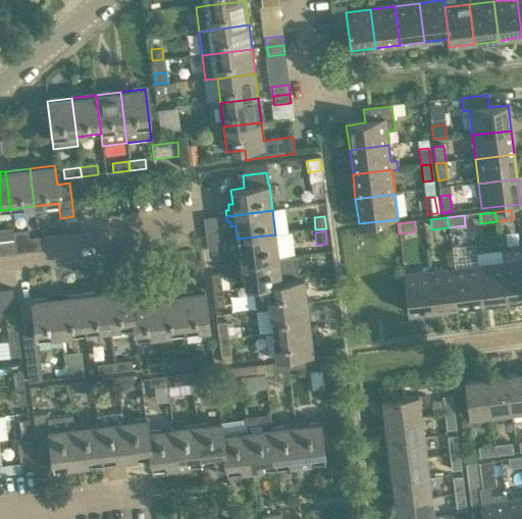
[(222,231),(205,234),(206,243),(223,241),(222,231)]
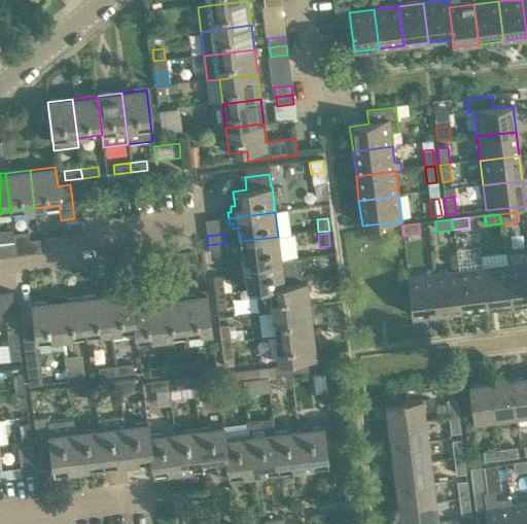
[(239,241),(242,266),(281,260),(278,238),(278,237),(239,241)]
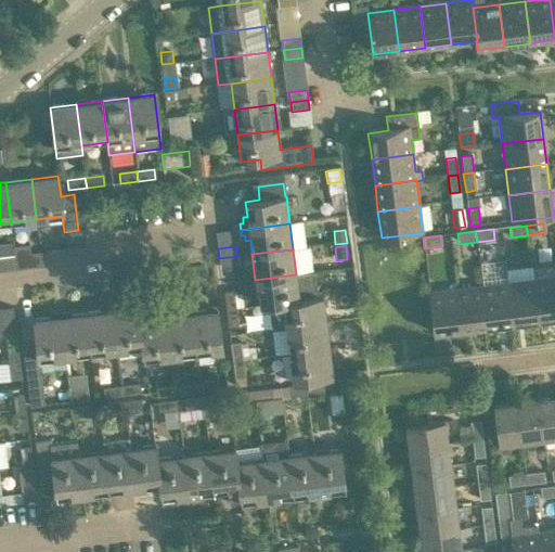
[(41,255),(15,257),(16,271),(42,268),(41,255)]
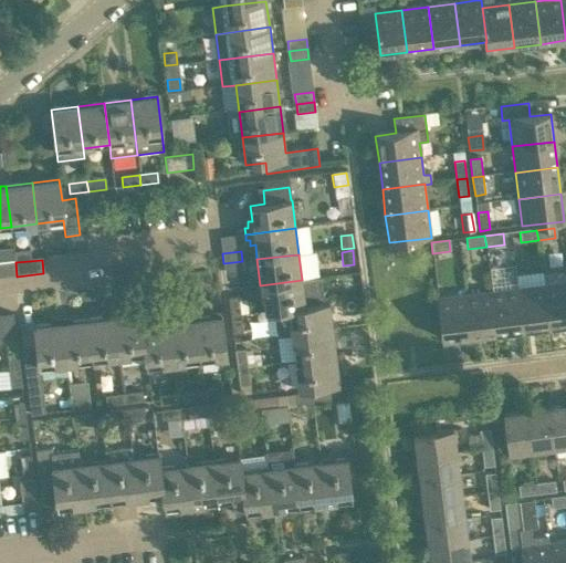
[(242,261),(223,263),(226,273),(243,271),(242,261)]
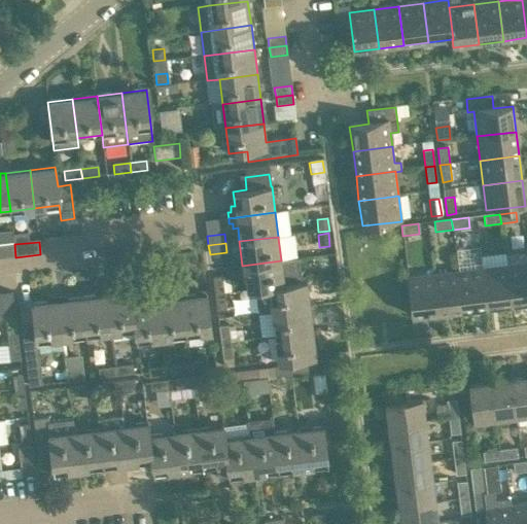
[(0,259),(15,257),(14,244),(0,246),(0,259)]
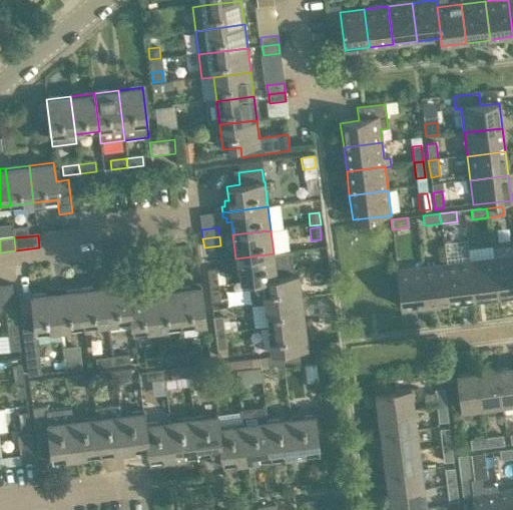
[(235,259),(239,284),(249,282),(261,281),(261,280),(277,278),(293,276),(290,252),(274,255),(274,253),(235,259)]
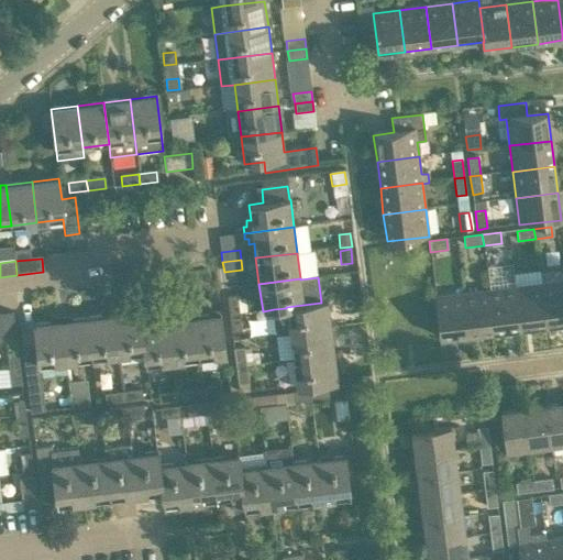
[(562,281),(541,284),(547,327),(562,324),(562,281)]
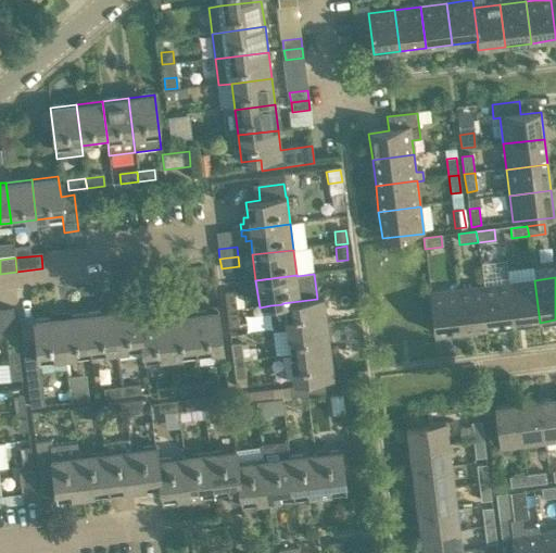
[(534,280),(509,284),(514,326),(540,323),(534,280)]
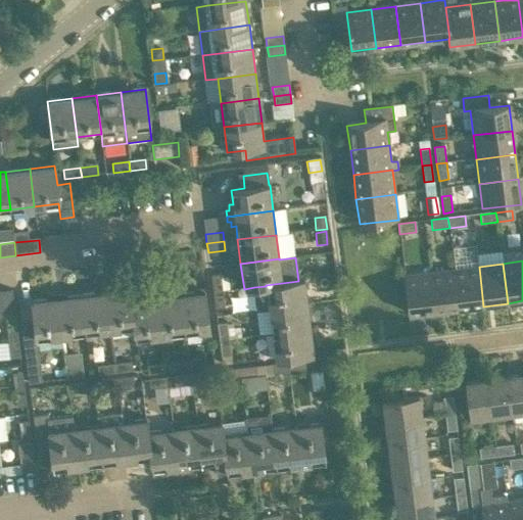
[(460,310),(483,306),(479,267),(455,270),(460,310)]
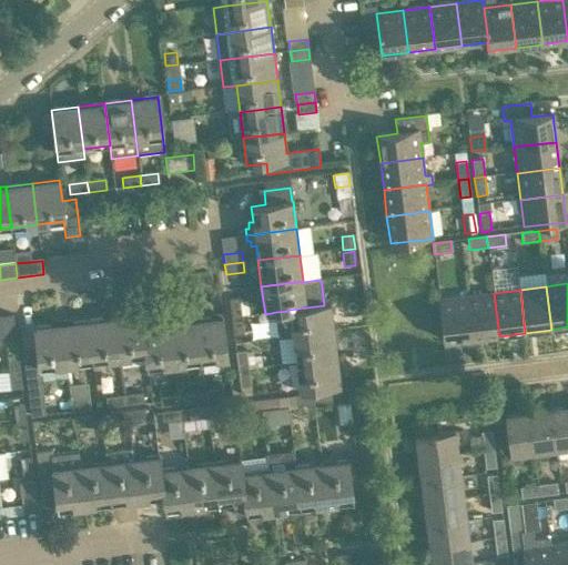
[(494,293),(467,296),(473,340),(499,336),(494,293)]
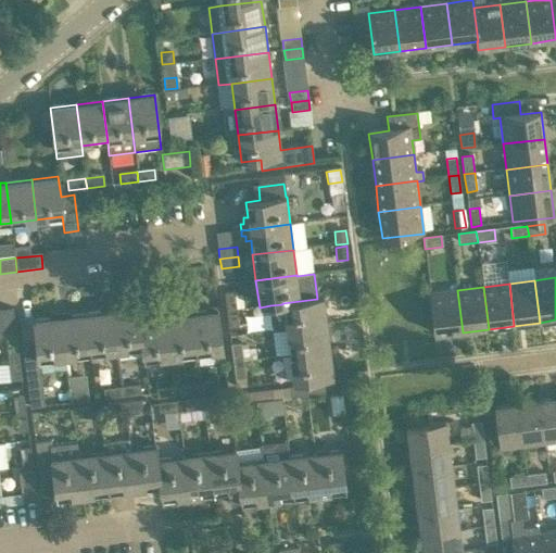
[(457,290),(430,293),(436,336),(463,332),(457,290)]
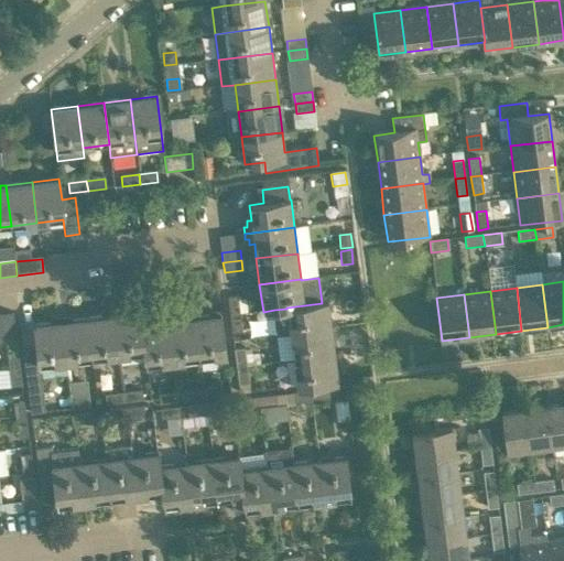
[(238,297),(227,298),(229,315),(240,314),(238,297)]
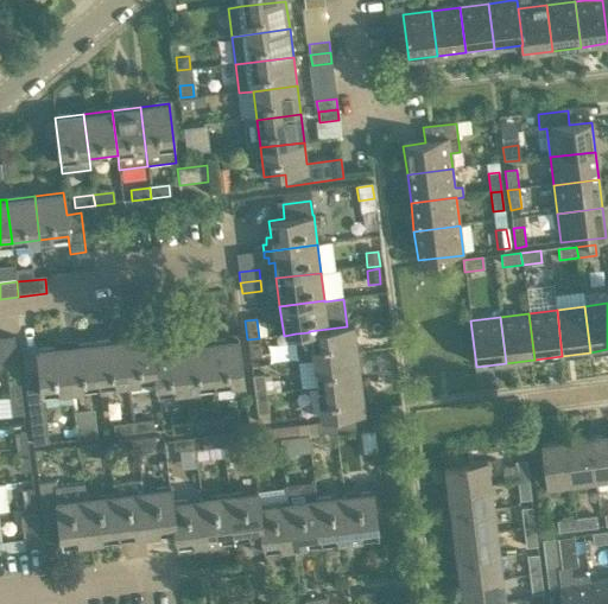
[(309,332),(296,334),(299,362),(312,360),(358,355),(354,325),(347,326),(328,329),(309,331),(309,332)]
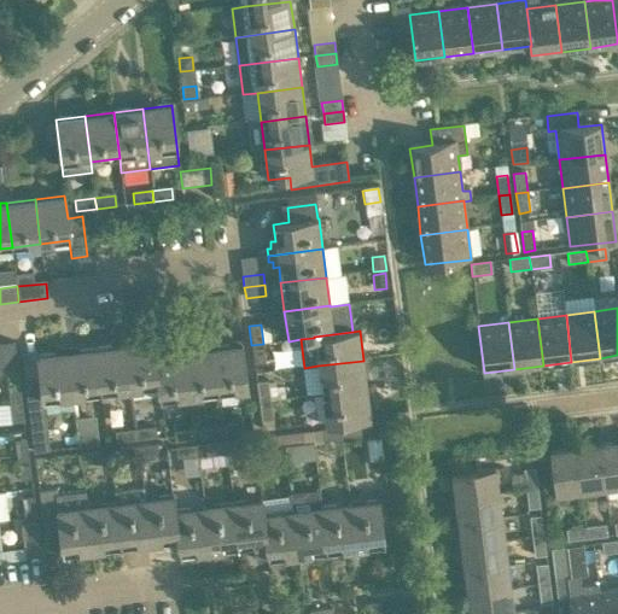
[(124,345),(130,390),(158,387),(158,386),(155,356),(156,356),(153,341),(124,345)]
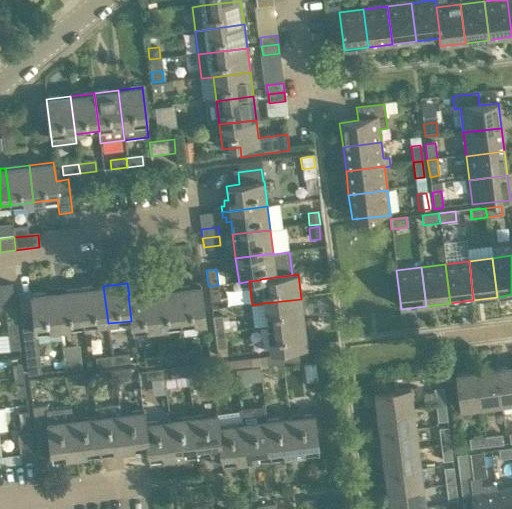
[(10,285),(0,286),(0,307),(1,312),(13,310),(10,285)]
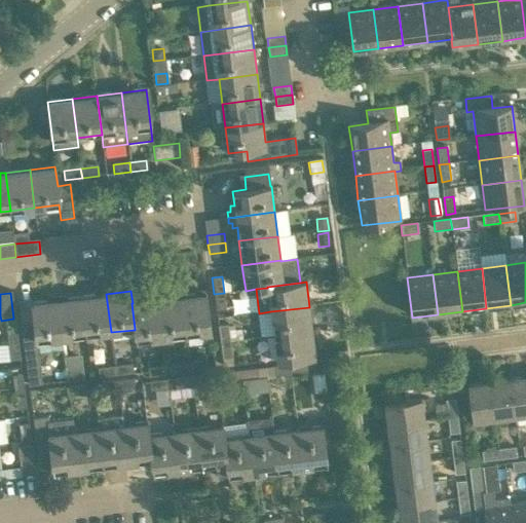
[(214,294),(217,310),(226,309),(224,293),(214,294)]
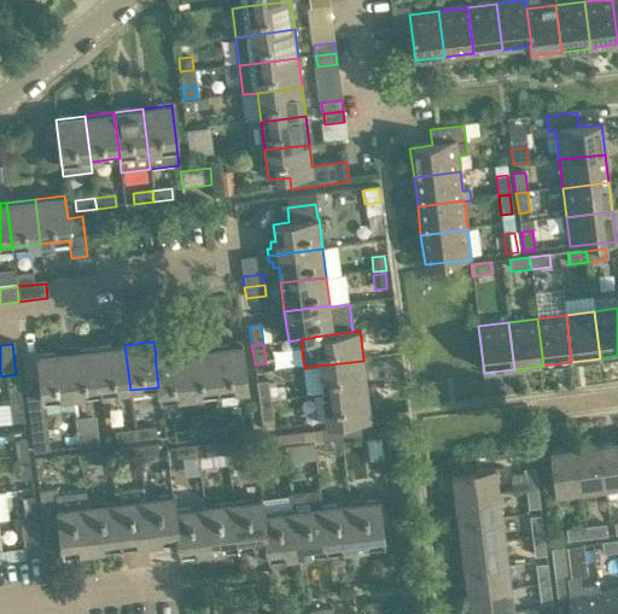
[(95,349),(101,395),(103,402),(123,399),(122,391),(130,390),(124,345),(95,349)]
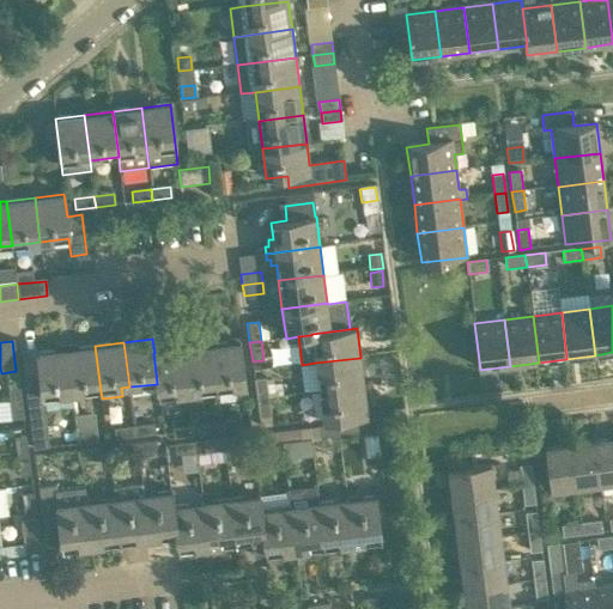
[(211,346),(216,390),(246,387),(240,342),(211,346)]
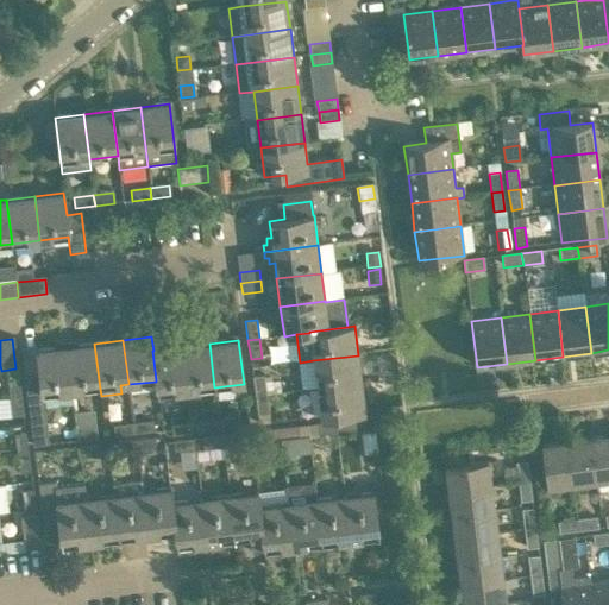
[(66,347),(71,392),(100,389),(94,344),(66,347)]
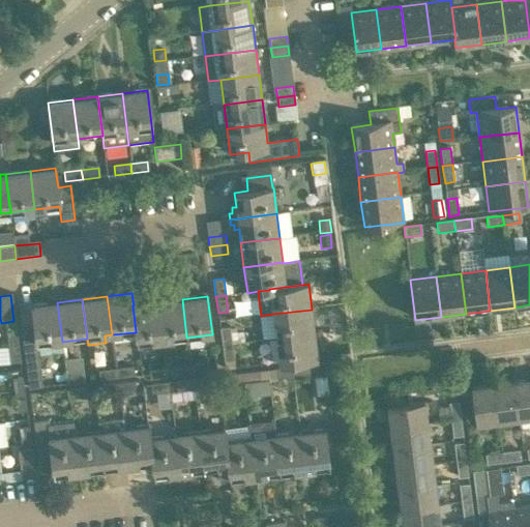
[(157,302),(163,341),(186,338),(182,299),(157,302)]
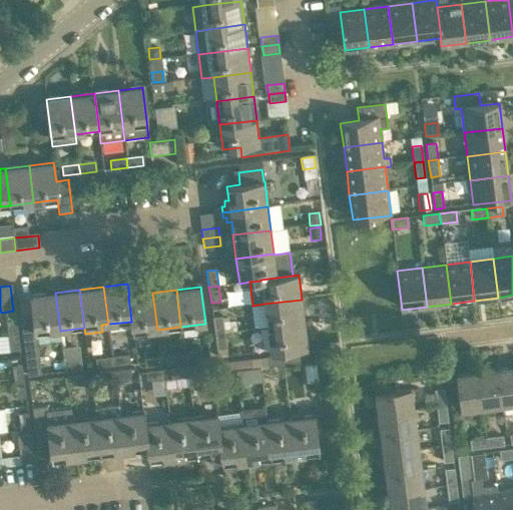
[(33,314),(20,315),(28,377),(41,375),(36,334),(60,331),(55,293),(31,296),(33,314)]
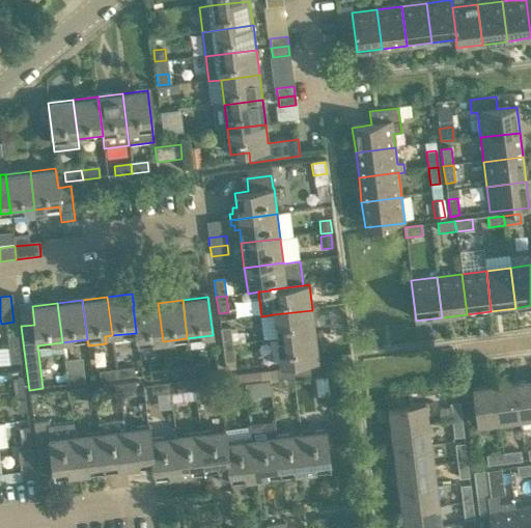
[(134,306),(133,306),(136,332),(136,333),(137,344),(163,341),(158,303),(134,306)]
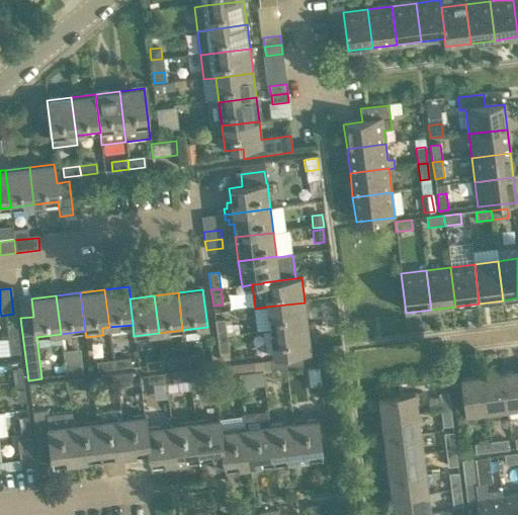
[(305,303),(266,307),(269,331),(308,326),(305,303)]
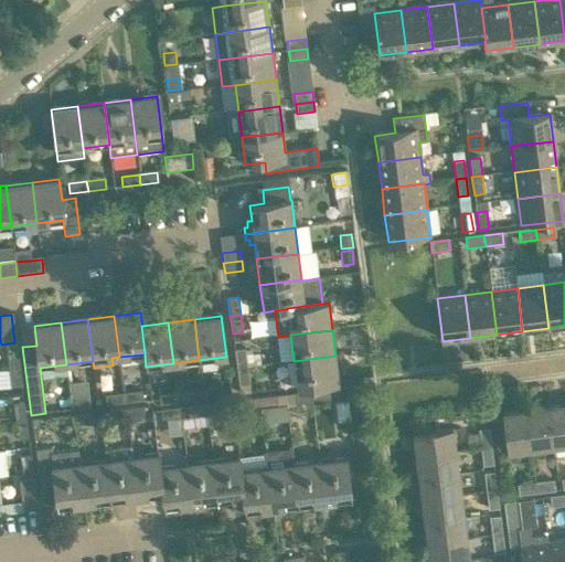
[(245,349),(234,350),(237,369),(247,368),(245,349)]
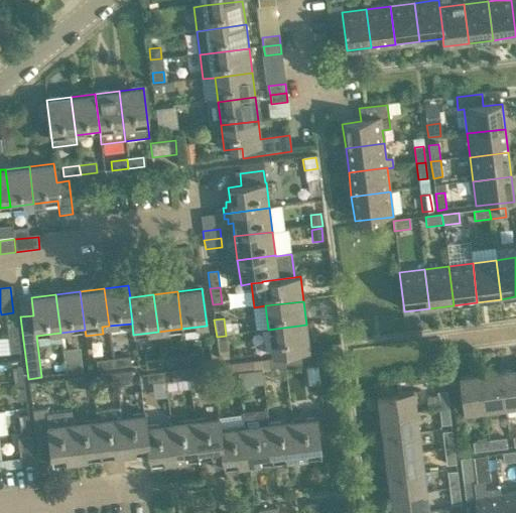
[(7,322),(9,338),(18,337),(16,321),(7,322)]
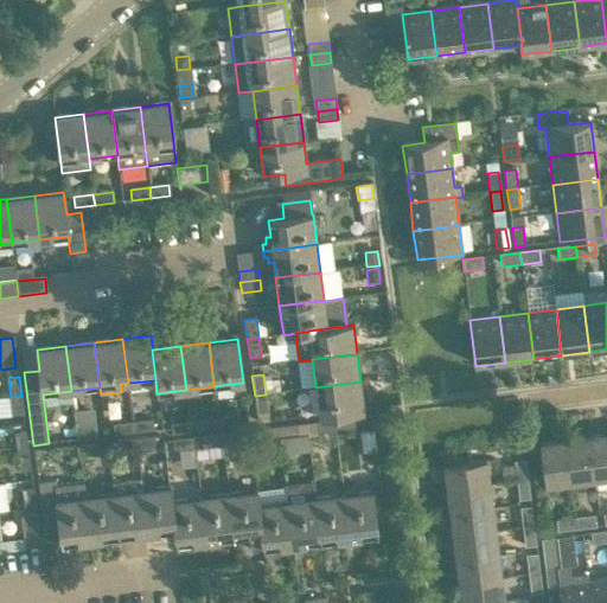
[(315,387),(320,417),(364,411),(360,382),(315,387)]
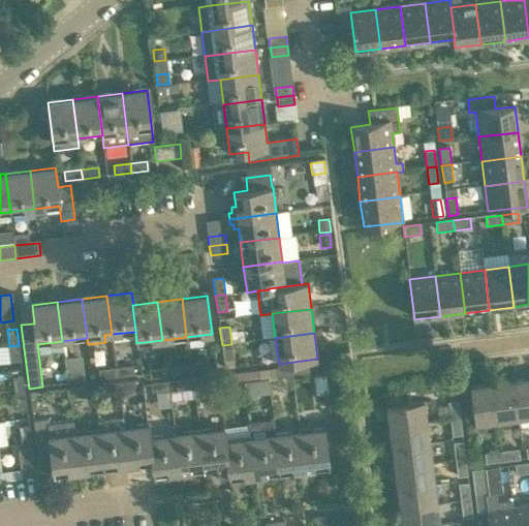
[(222,345),(224,362),(234,361),(231,344),(222,345)]
